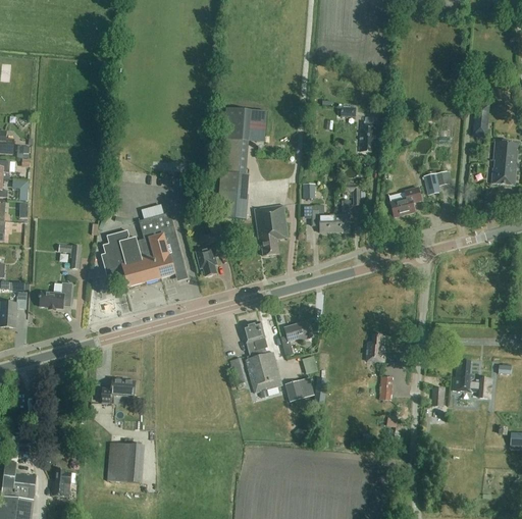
[(486,136),(489,102),(475,101),(472,135),(486,136)]
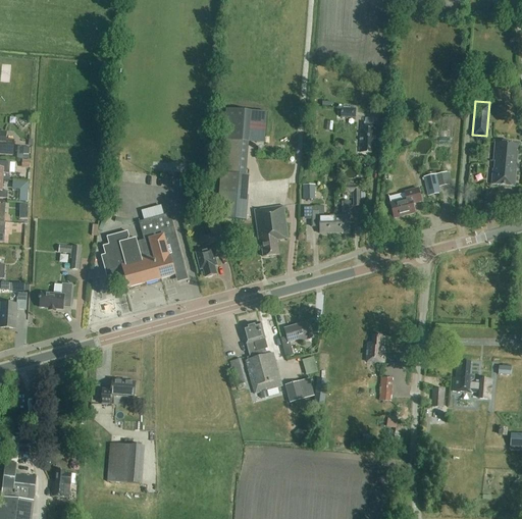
[(355,116),(356,107),(342,106),(341,116),(355,116)]
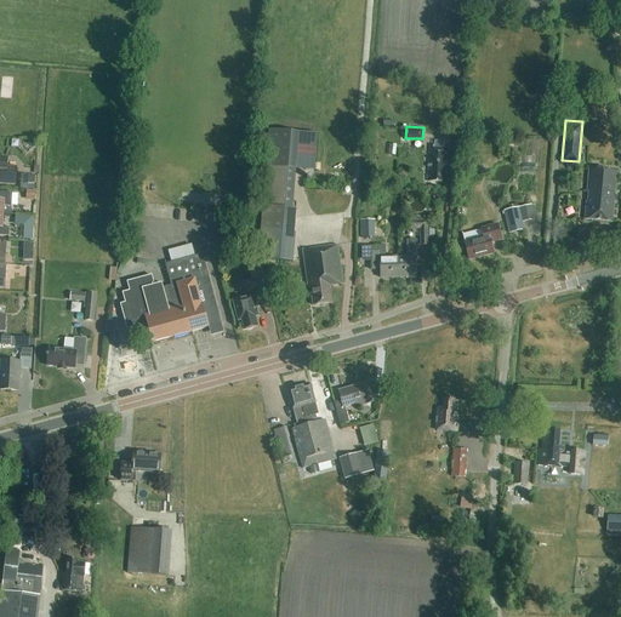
[(314,169),(317,131),(268,127),(266,165),(269,165),(267,204),(292,206),(295,166),(314,169)]
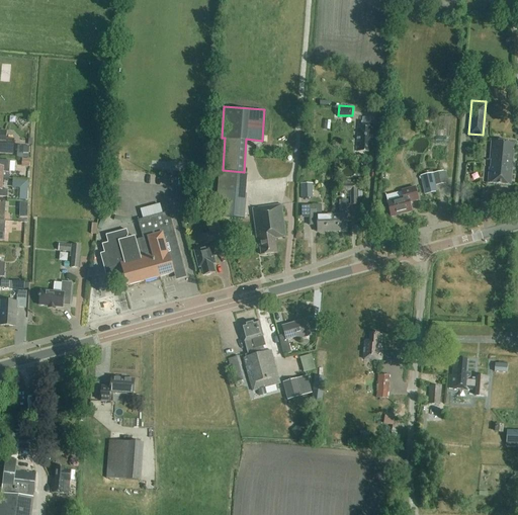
[(362,115),(362,121),(358,121),(357,149),(368,150),(369,139),(372,139),(373,122),(370,121),(370,116),(362,115)]
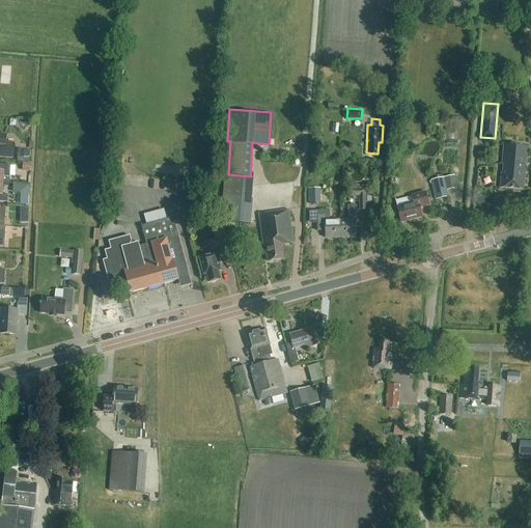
[(0,132),(0,154),(12,155),(14,141),(5,140),(5,133),(0,132)]
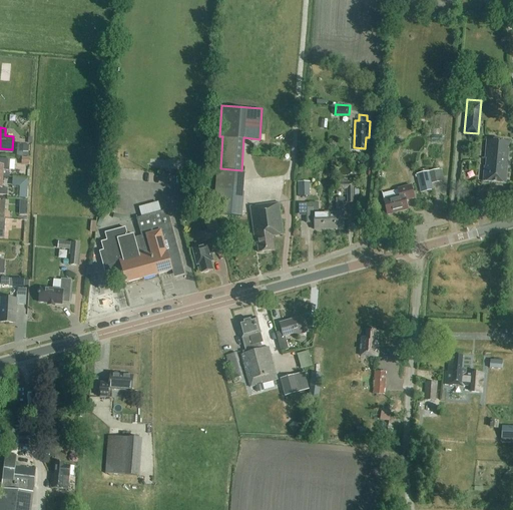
[(486,156),(486,163),(484,163),(483,178),(506,180),(509,139),(486,137),(485,156),(486,156)]
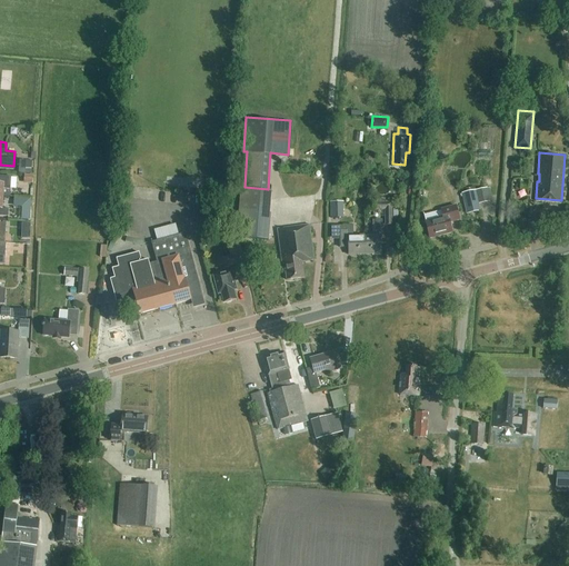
[(18,170),(31,171),(31,166),(33,166),(33,160),(31,160),(31,159),(19,158),(18,170)]
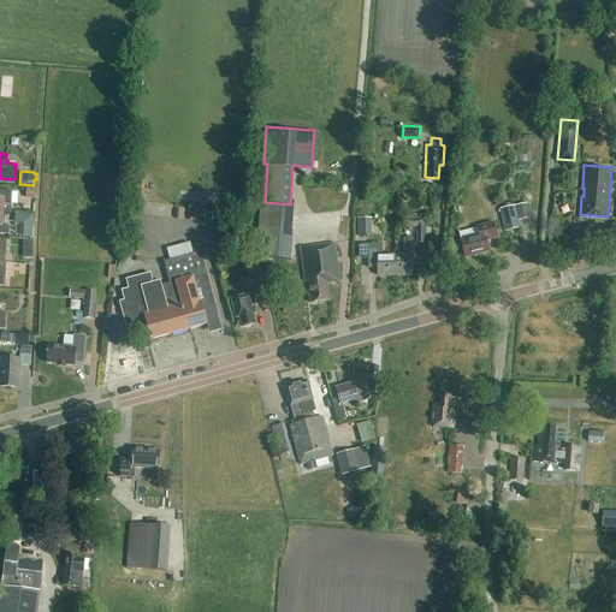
[(0,208),(3,209),(3,202),(11,202),(11,195),(15,196),(15,192),(18,192),(18,189),(0,186),(0,208)]
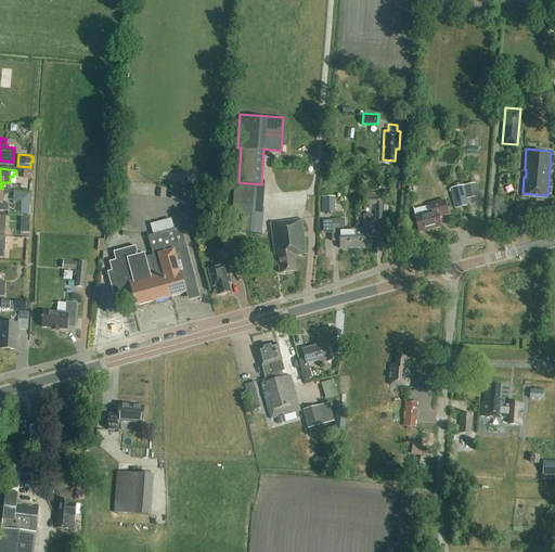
[(31,177),(31,168),(23,168),(23,177),(31,177)]
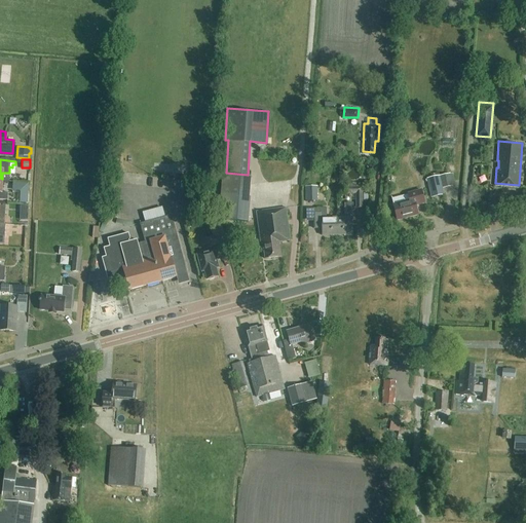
[(426,177),(427,182),(430,196),(444,193),(443,187),(453,185),(452,183),(455,183),(452,173),(450,173),(450,172),(439,174),(439,171),(433,173),(433,175),(426,177)]
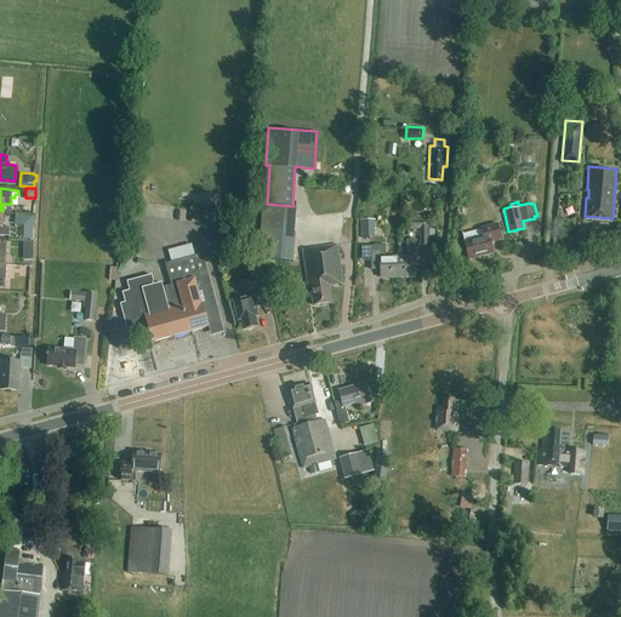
[(36,234),(36,210),(17,210),(17,221),(27,221),(27,234),(36,234)]
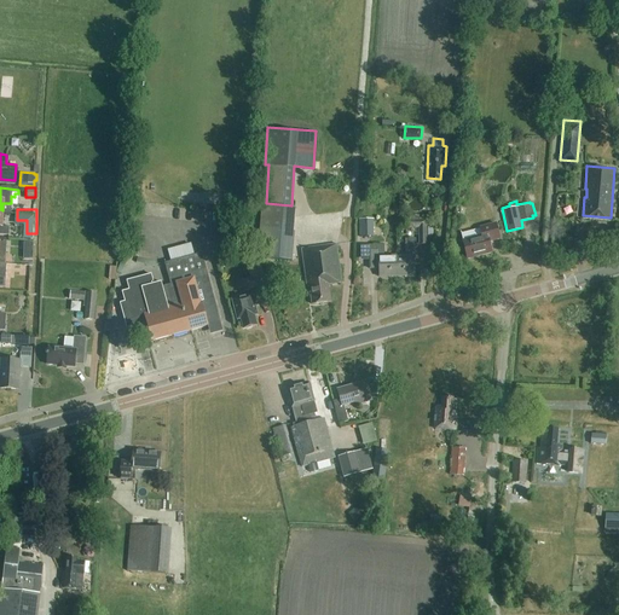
[(267,226),(291,228),(293,210),(267,209),(267,226)]
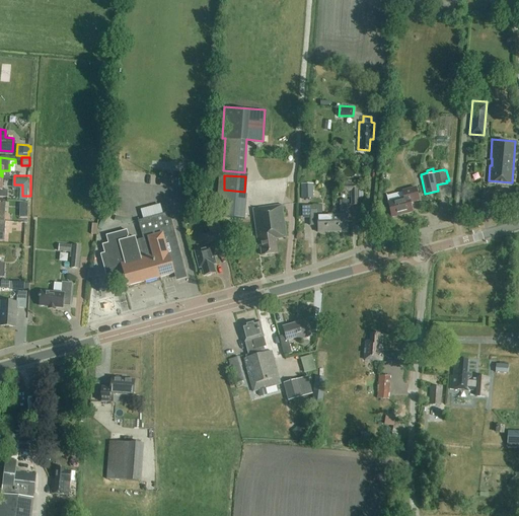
[(358,203),(357,182),(351,183),(351,178),(343,179),(343,190),(351,190),(351,203),(358,203)]
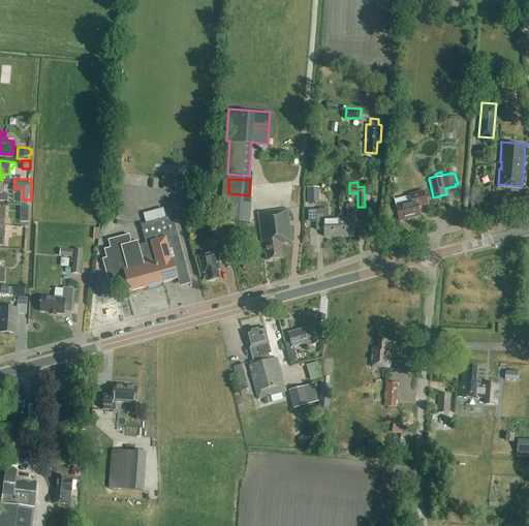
[(319,200),(319,186),(307,186),(307,202),(319,200)]
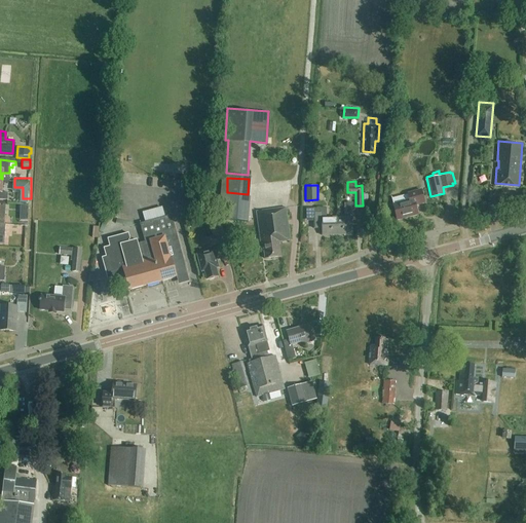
[(424,200),(421,188),(414,189),(414,190),(408,192),(409,198),(393,202),(397,218),(418,213),(415,202),(417,202),(424,200)]
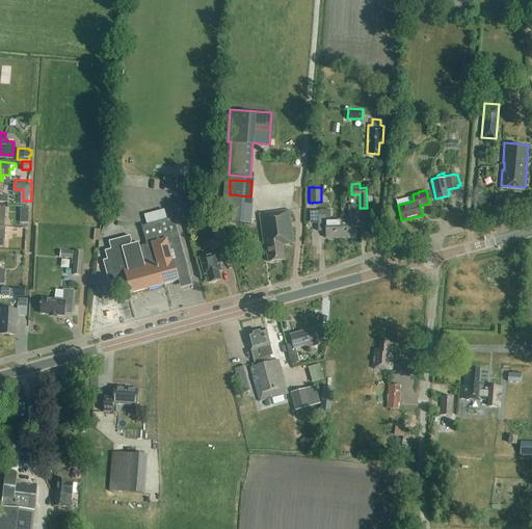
[(222,219),(251,221),(253,201),(223,199),(222,219)]
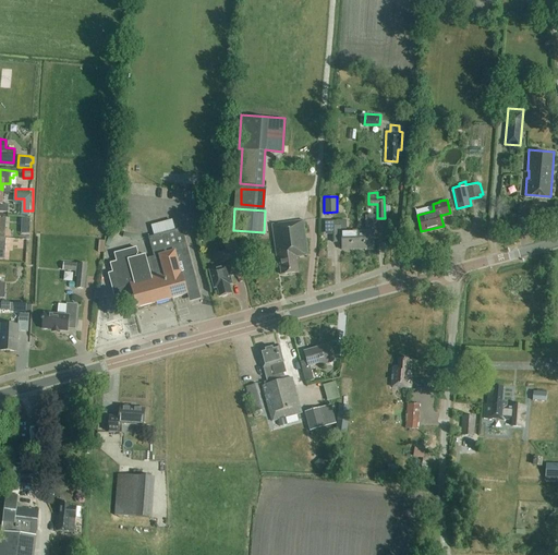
[(368,228),(358,228),(358,246),(374,246),(373,228),(375,228),(375,214),(367,214),(368,228)]
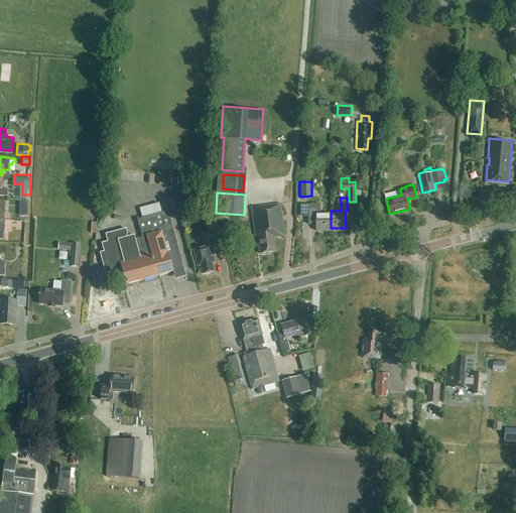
[(274,235),(284,234),(280,202),(252,206),(256,238),(258,237),(260,252),(276,249),(274,235)]
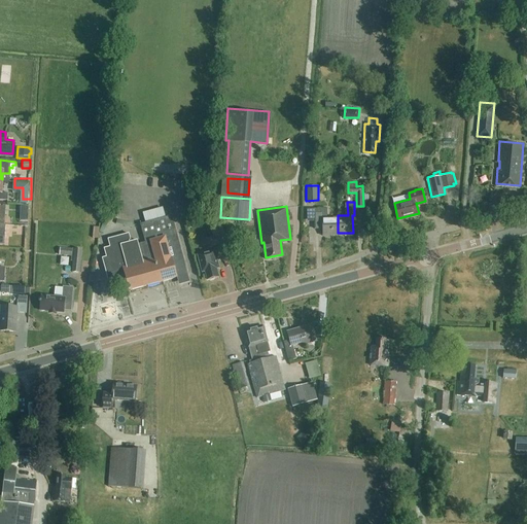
[(327,206),(314,207),(307,207),(308,220),(314,219),(315,228),(322,228),(323,234),(338,233),(338,215),(327,216),(327,206)]
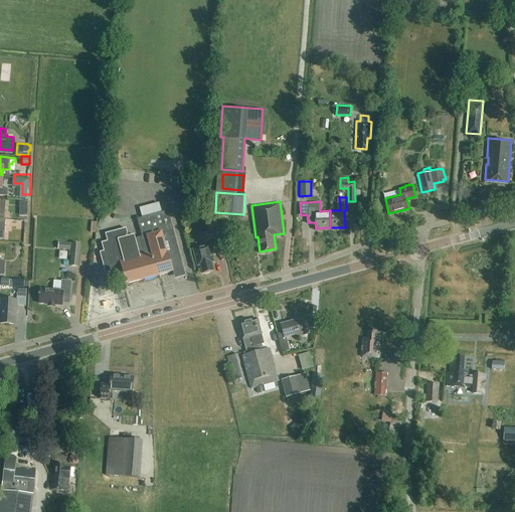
[(137,216),(140,228),(145,227),(150,226),(149,223),(170,217),(167,208),(137,216)]
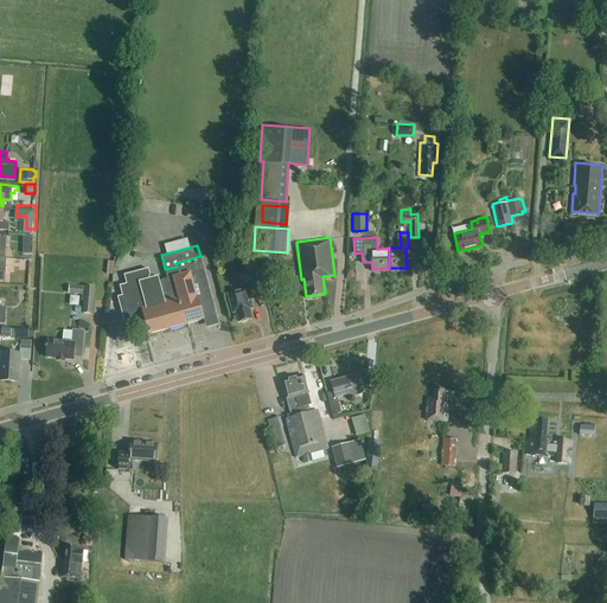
[(203,318),(205,326),(218,322),(200,256),(176,263),(177,267),(171,268),(185,318),(184,319),(185,322),(203,318)]
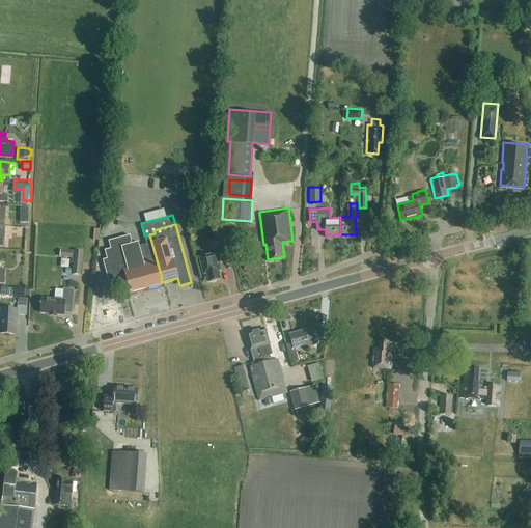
[(129,281),(131,290),(162,282),(161,279),(162,278),(149,234),(144,235),(146,243),(139,244),(138,241),(132,242),(130,233),(109,239),(111,247),(105,248),(107,257),(103,258),(111,286),(129,281)]
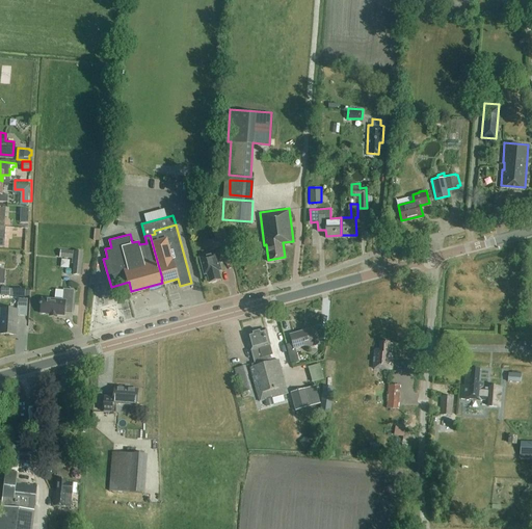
[(211,238),(213,247),(228,243),(224,234),(211,238)]
